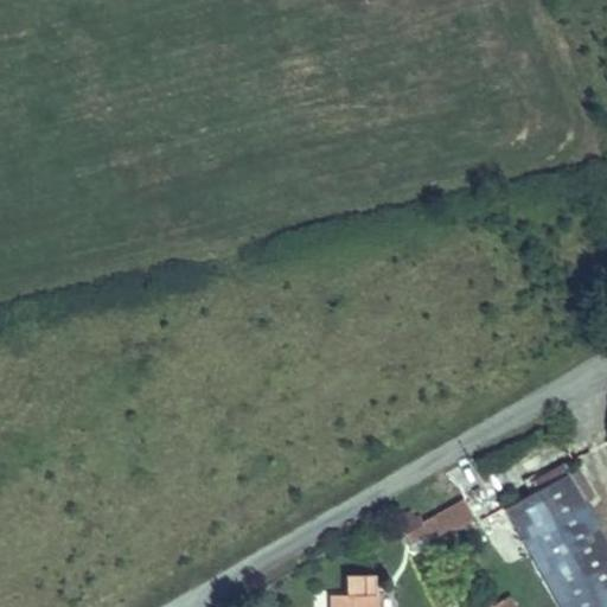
[(577,606),(606,590),(606,542),(585,502),(594,497),(579,468),(569,474),(564,465),(531,484),(536,492),(505,510),(558,606),(577,606)]
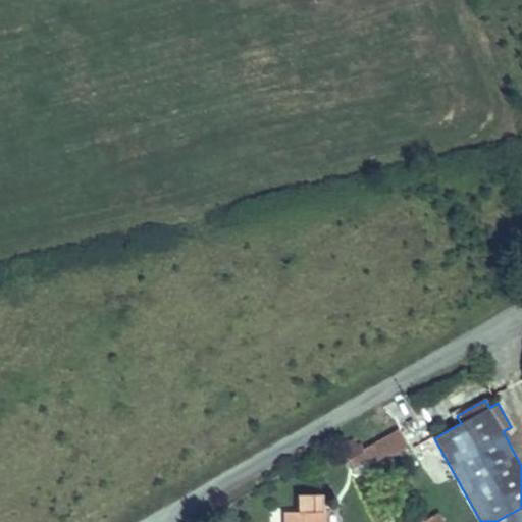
[(408,447),(399,430),(370,447),(379,463),(408,447)]
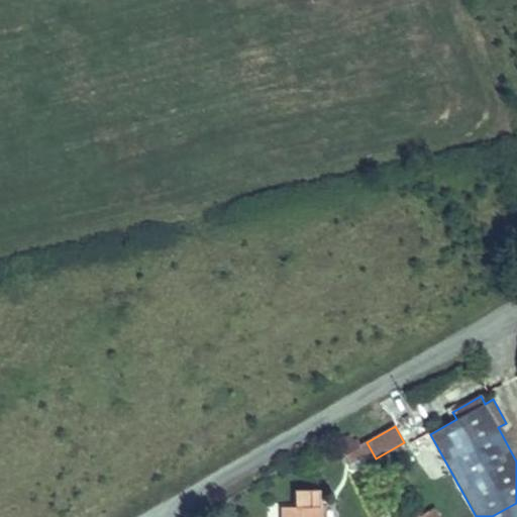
[(364,452),(359,445),(362,445),(358,440),(354,442),(350,436),(338,444),(348,461),(364,452)]
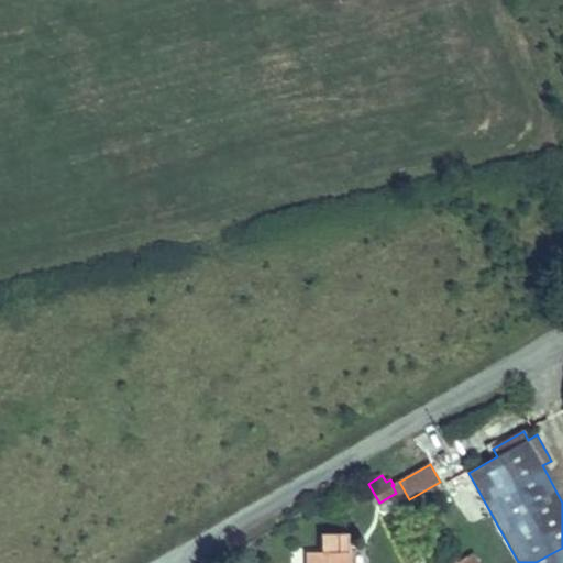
[(415,508),(409,499),(399,482),(395,484),(410,511),(415,508)]
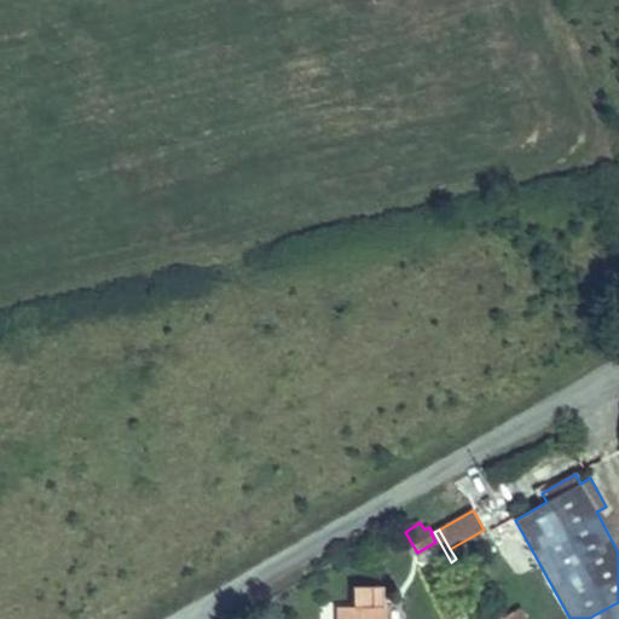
[(451,562),(434,532),(433,533),(431,533),(435,542),(449,563),(451,562)]
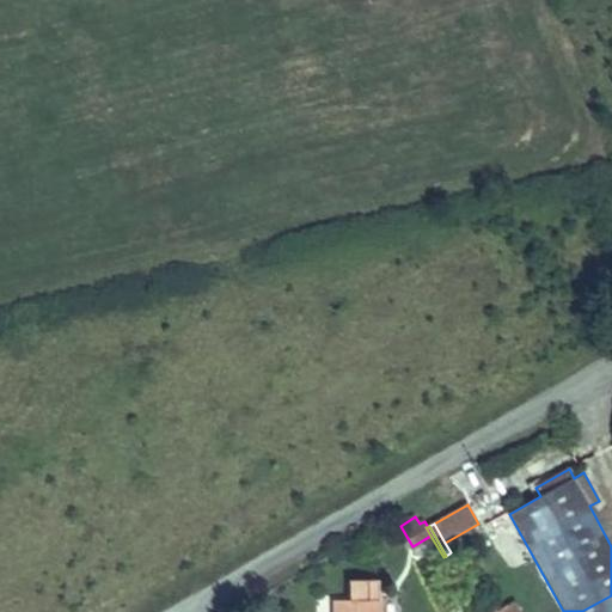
[(379,611),(379,581),(350,581),(352,601),(336,601),(335,611),(379,611)]
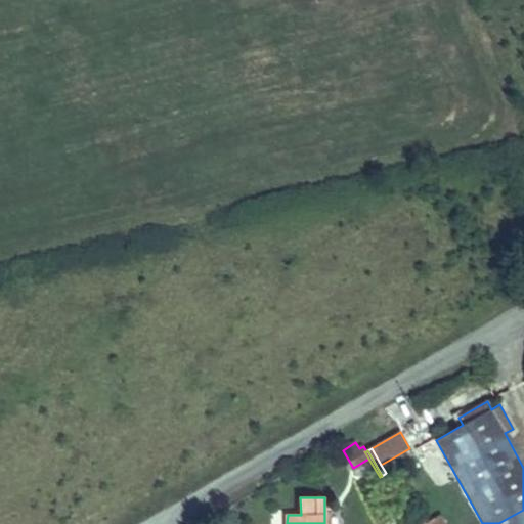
[(523,523),(523,510),(498,523),(523,523)]
